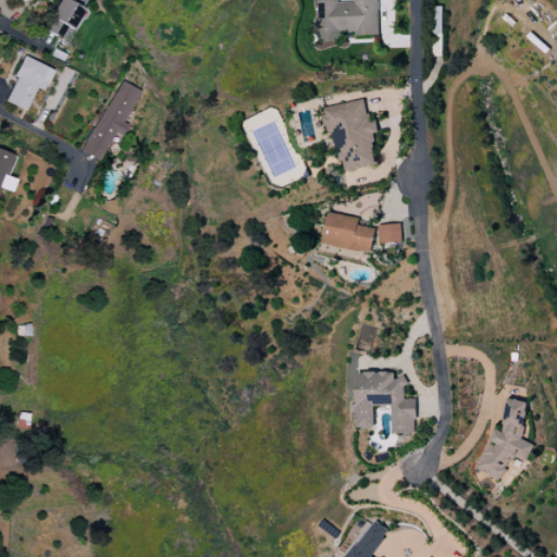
[(85,10),(66,0),(59,0),(41,29),(65,44),(85,10)]
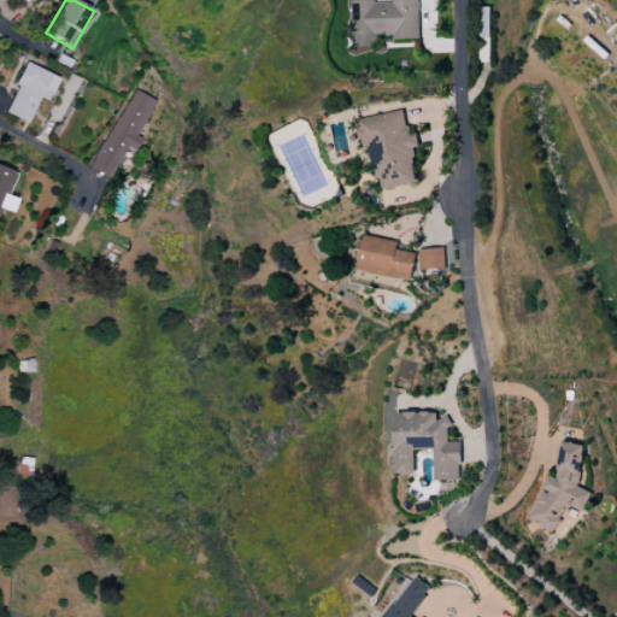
[(421,39),(418,0),(374,0),(352,1),(354,47),(377,46),(377,36),(393,35),(393,40),(421,39)]
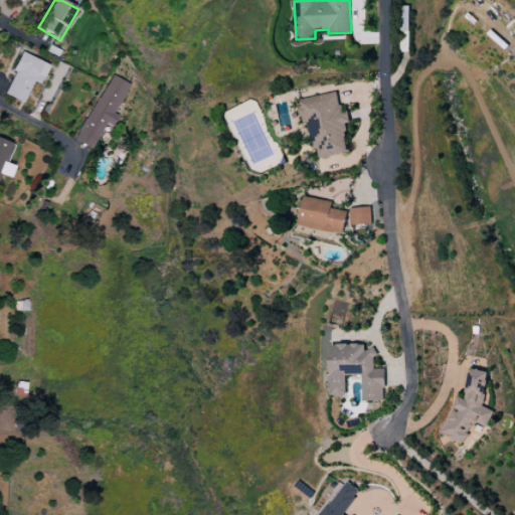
[(48,64),(23,52),(3,95),(23,104),(33,81),(39,84),(48,64)]
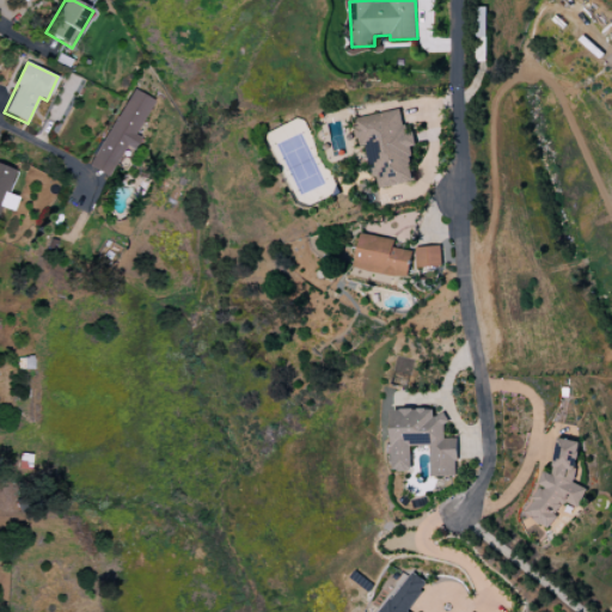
[(135,135),(153,101),(132,89),(90,167),(108,177),(124,147),(133,151),(139,138),(135,135)]
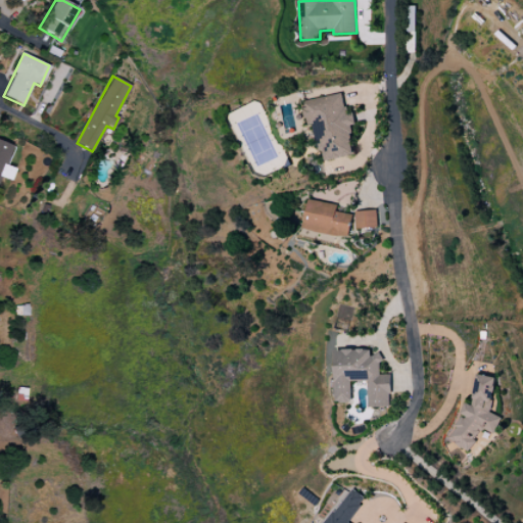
[(320,162),(355,155),(349,126),(357,124),(354,113),(346,114),(342,94),(307,100),(320,162)]
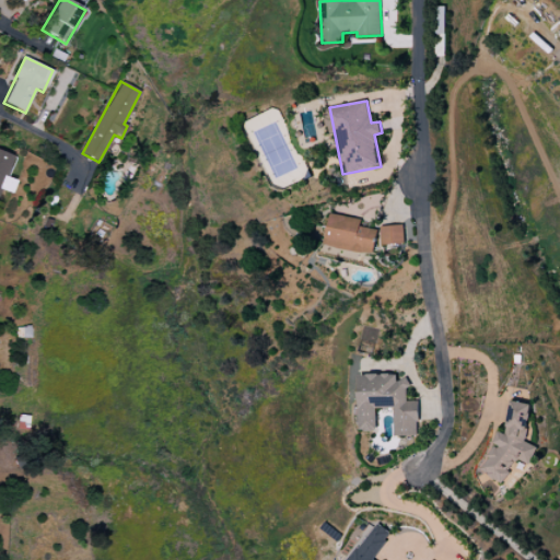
[(14,156),(0,151),(0,188),(11,193),(15,181),(7,177),(14,156)]
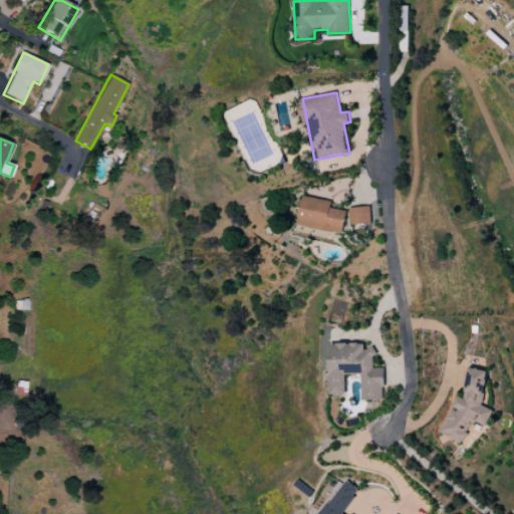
[(297,225),(342,235),(347,211),(330,208),(332,202),(303,196),(297,225)]
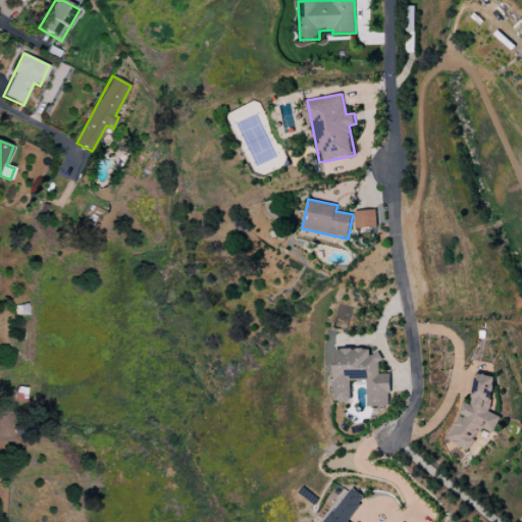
[(377,227),(376,210),(355,211),(356,228),(377,227)]
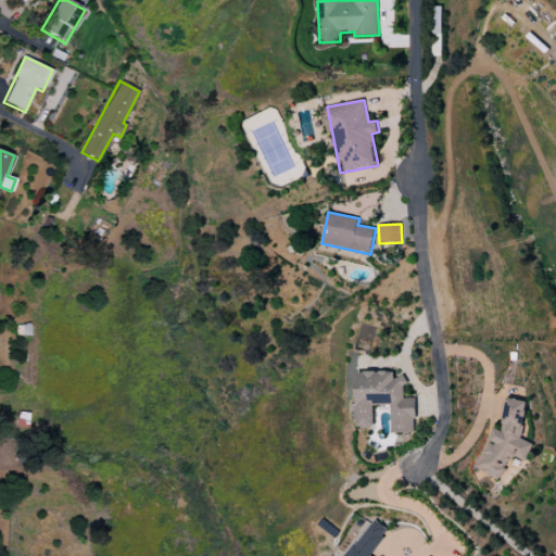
[(392,433),(416,433),(415,399),(405,399),(405,377),(394,377),(393,371),(356,373),(356,404),(351,405),(351,412),(357,412),(357,428),(374,428),(374,405),(391,405),(392,433)]
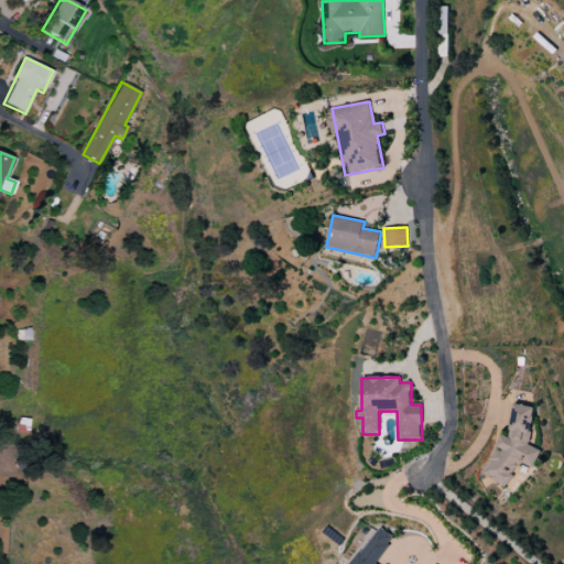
[(535,408),(514,403),(509,436),(496,434),(488,480),(512,485),(516,464),(537,467),(540,448),(529,446),(535,408)]
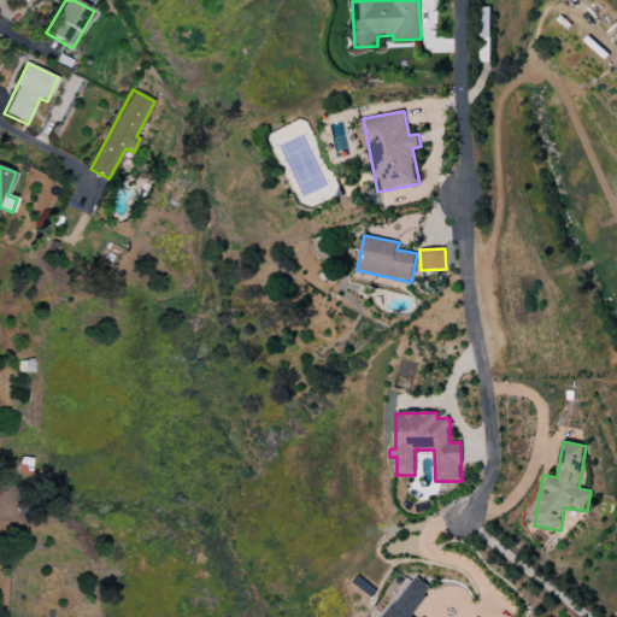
[(475,616),(474,616),(416,616),(412,613),(430,588),(415,576),(383,616),(475,616)]
